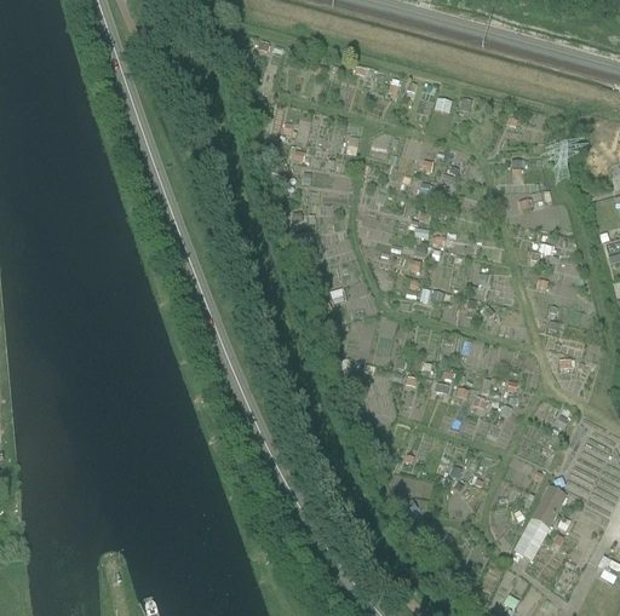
[(435,109),(449,113),(453,99),(437,96),(435,109)]
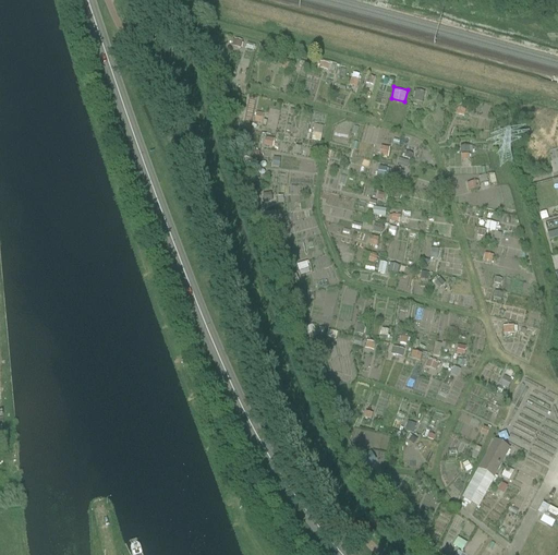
[(470,158),(470,148),(471,144),(462,144),(461,158),(470,158)]
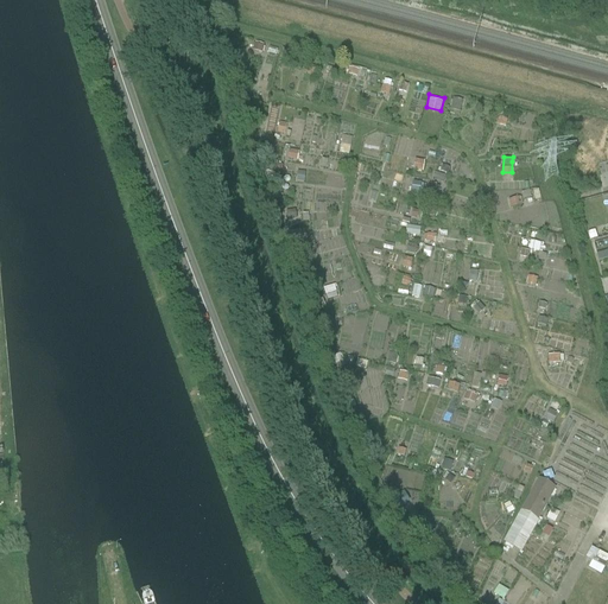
[(588,226),(591,237),(607,234),(603,222),(588,226)]
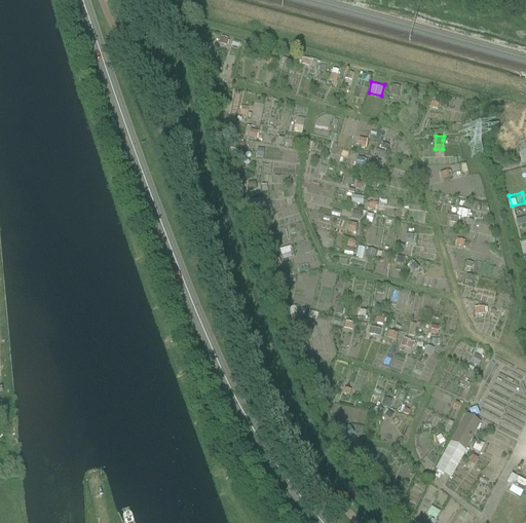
[(465,413),(460,422),(462,423),(454,440),(465,446),(479,421),(465,413)]
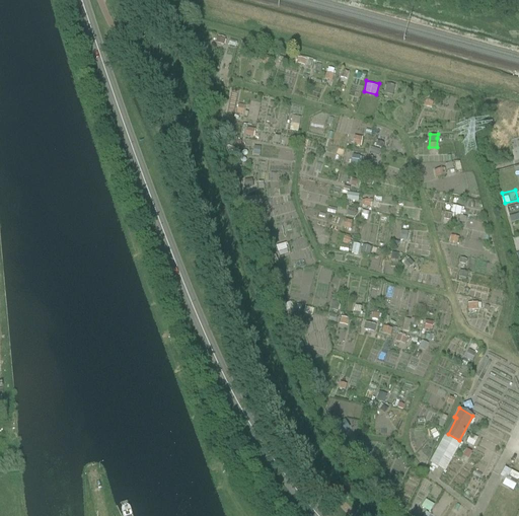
[(518,475),(518,472),(508,467),(505,471),(503,475),(514,482),(516,477),(518,478),(518,475)]
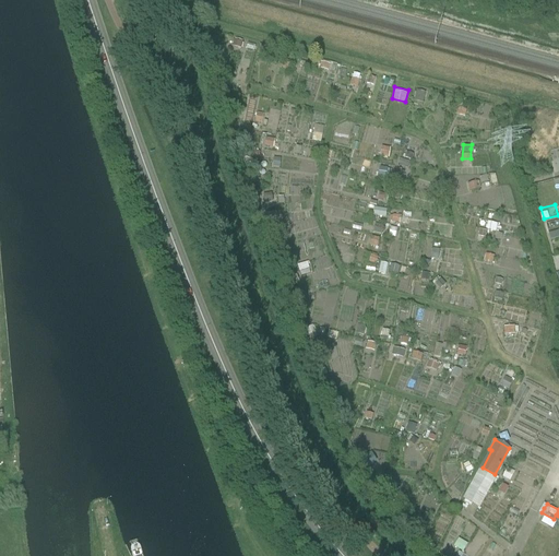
[(463,549),(467,543),(460,536),(454,543),(463,549)]
